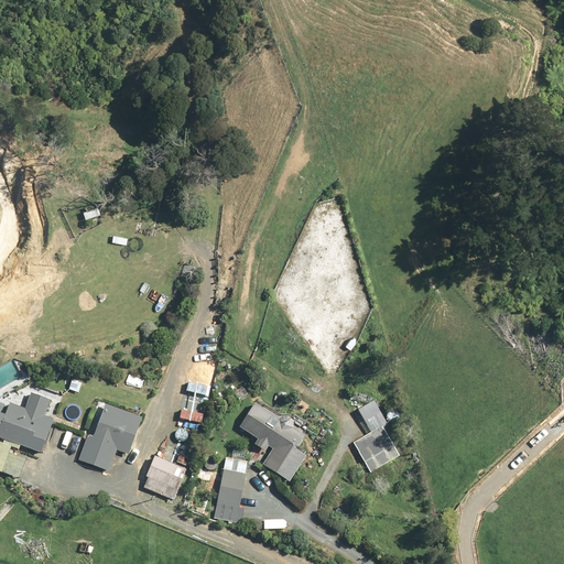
[(0,399),(0,437),(40,452),(52,418),(45,415),(50,400),(29,393),(24,408),(0,399)]
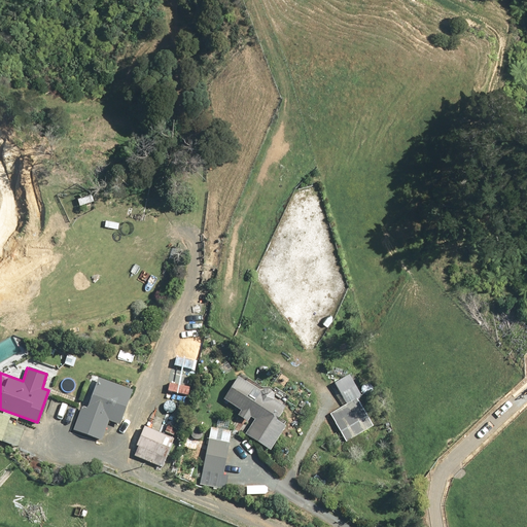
[(86,409),(80,407),(72,430),(101,440),(107,421),(119,425),(131,388),(97,377),(86,409)]
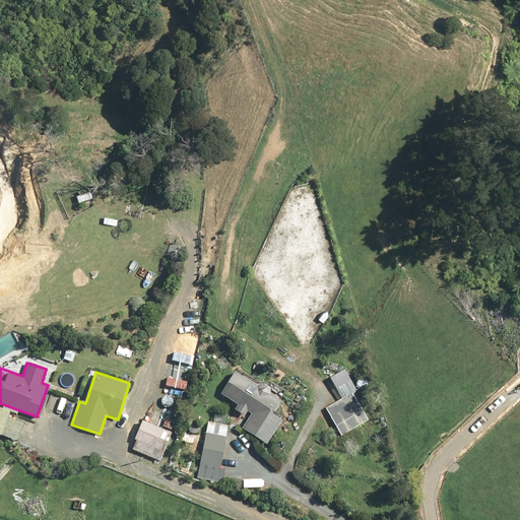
[(257,387),(237,372),(221,393),(238,404),(234,409),(243,416),(248,410),(252,414),(243,427),(265,444),(280,423),(270,414),(278,403),(268,395),(269,394),(269,393),(270,392),(270,391),(270,390),(269,389),(269,388),(269,387),(268,387),(268,386),(267,385),(266,385),(265,384),(264,384),(263,384),(262,384),(261,384),(260,384),(259,385),(258,385),(258,386),(257,386),(257,387)]
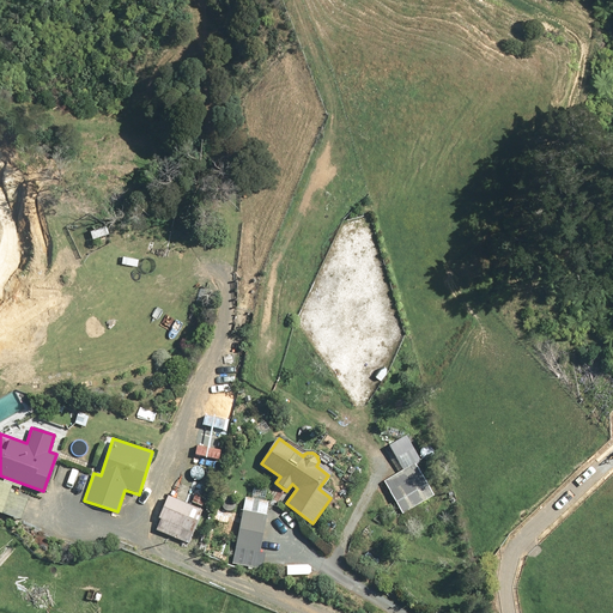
[(400,467),(383,480),(402,515),(434,497),(407,451),(395,457),(400,467)]
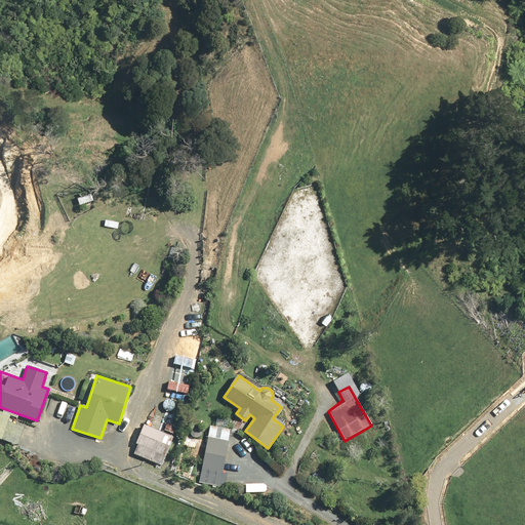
[(173,437),(143,426),(132,452),(163,463),(173,437)]
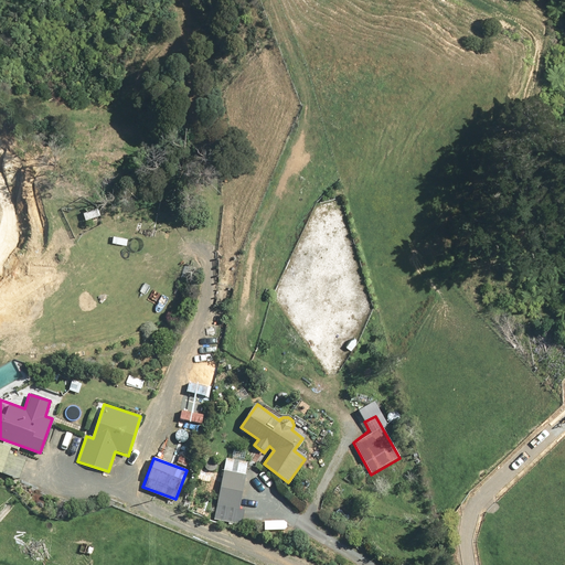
[(247,461),(224,458),(215,516),(243,521),(245,511),(241,510),(247,461)]
